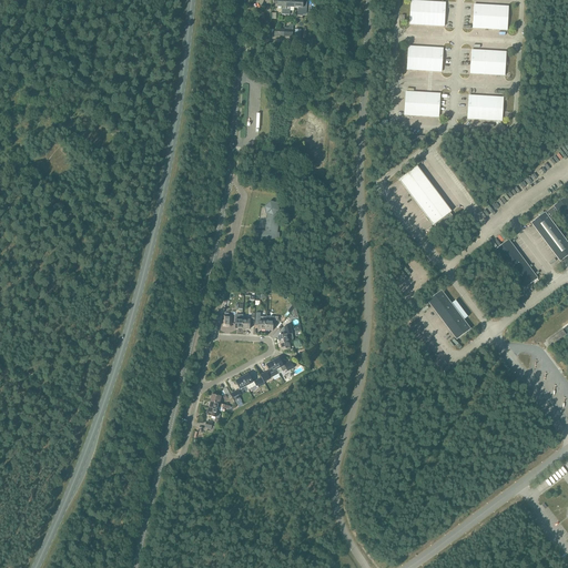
[(285,14),(286,0),(273,0),(273,4),(277,4),(277,7),(282,7),(282,14),(285,14)]
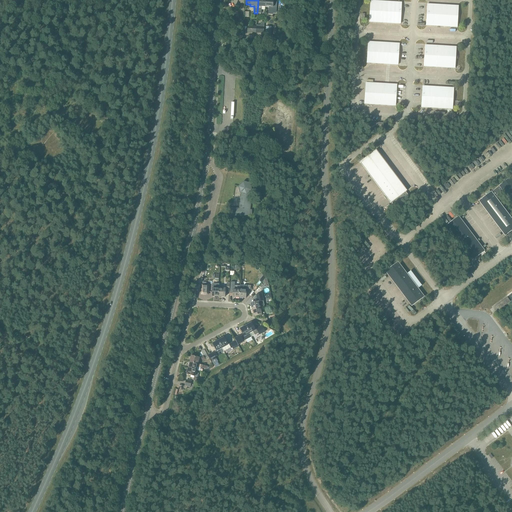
[(371,1),(369,22),(400,24),(401,3),(371,1)]
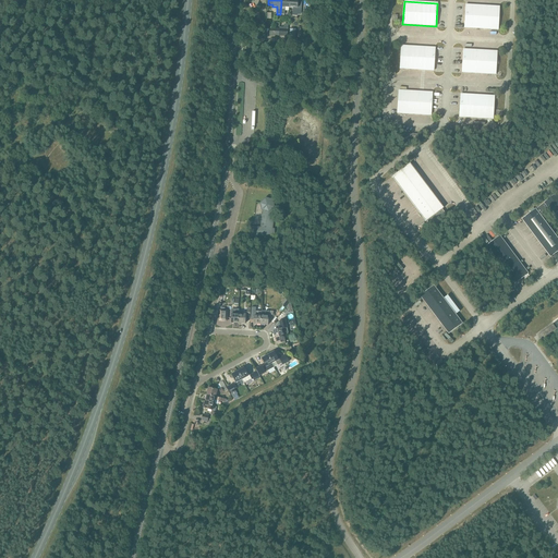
[(465,4),(464,27),(498,29),(499,7),(465,4)]
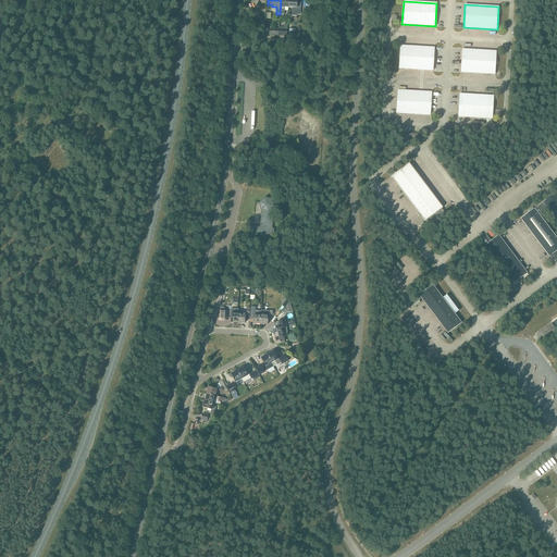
[(400,46),(399,69),(420,70),(424,70),(433,71),(434,48),(400,46)]
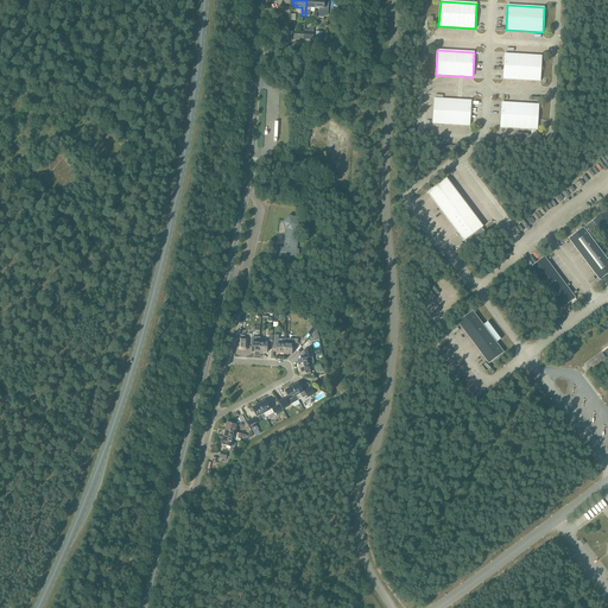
[(505,54),(504,78),(540,81),(542,56),(505,54)]
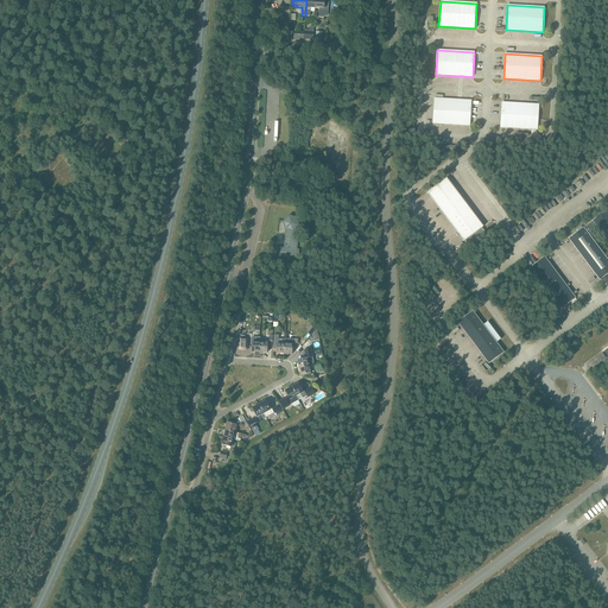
[(435,99),(432,124),(469,126),(472,101),(462,100),(457,100),(435,99)]
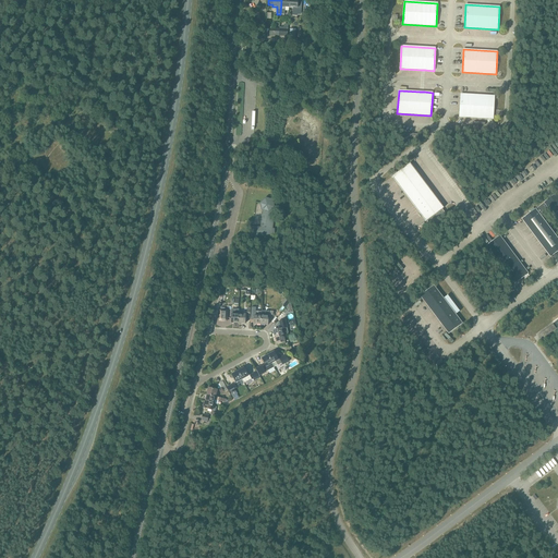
[(461,94),(459,117),(493,119),(494,96),(461,94)]
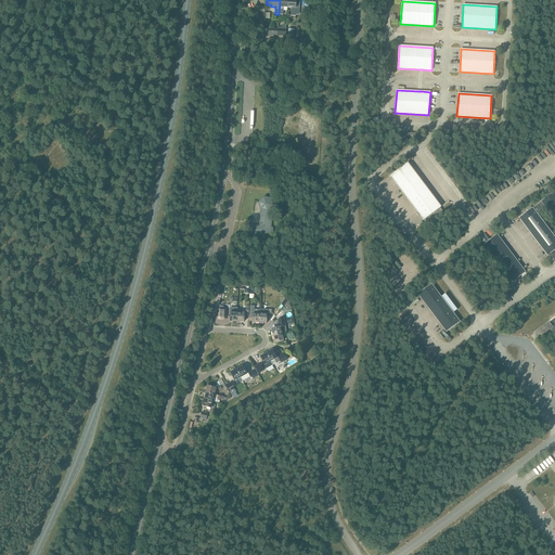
[(390,176),(423,220),(425,219),(427,223),(442,211),(439,208),(441,207),(408,163),(390,176)]
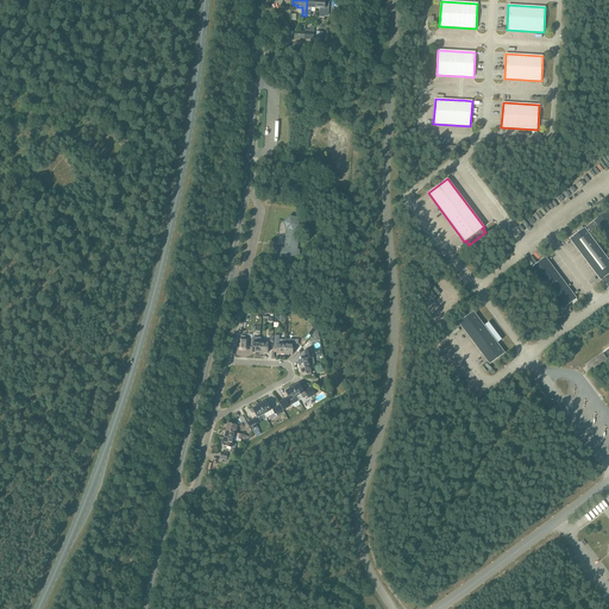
[(608,211),(608,209),(592,221),(594,221),(584,228),(584,227),(569,239),(601,281),(608,274),(608,261),(589,234),(597,227),(608,243),(608,211)]
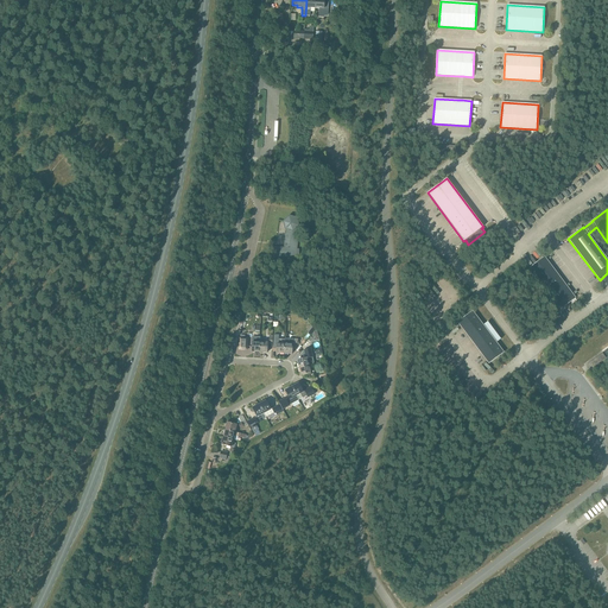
[(274,248),(271,248),(271,258),(289,258),(289,257),(298,255),(298,251),(297,249),(298,240),(299,232),(299,228),(299,227),(298,226),(297,219),(289,216),(284,222),(285,229),(286,229),(285,234),(284,242),(284,248),(276,248),(274,248)]
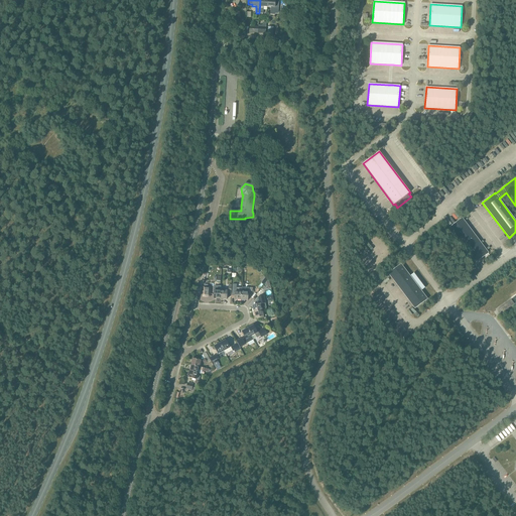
[(449,228),(476,262),(483,258),(484,256),(486,258),(490,255),(488,253),(462,219),(449,228)]
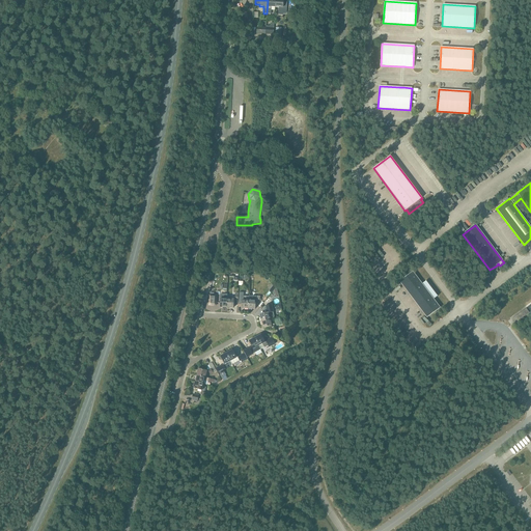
[(413,272),(399,282),(427,317),(440,308),(439,308),(432,300),(438,297),(437,296),(437,297),(426,282),(426,281),(421,284),(413,273),(413,272)]
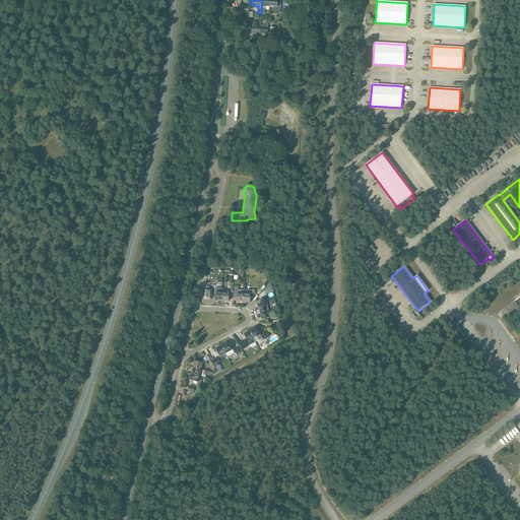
[(235,286),(234,298),(237,298),(237,303),(243,303),(244,294),(244,290),(239,289),(239,286),(235,286)]
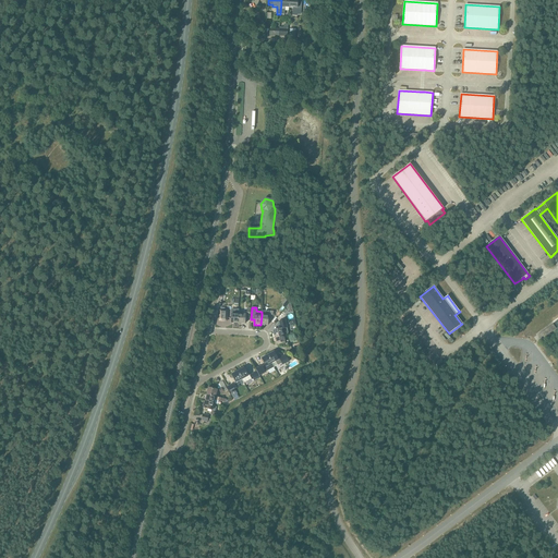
[(541,334),(544,338),(556,329),(553,325),(541,334)]
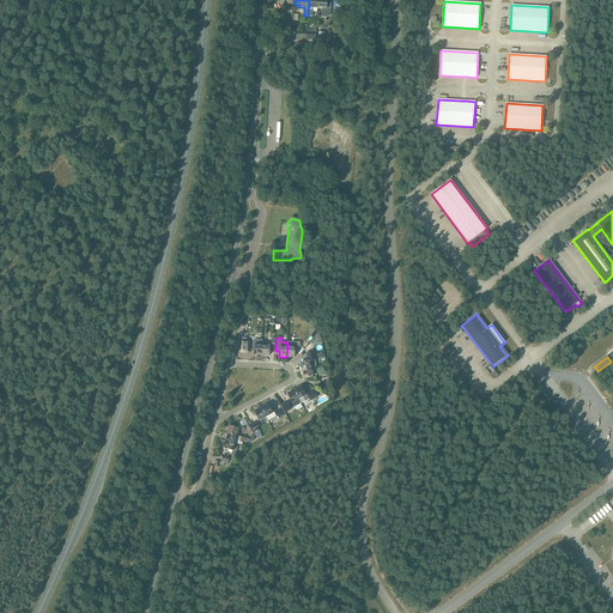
[(302,371),(311,369),(310,362),(299,364),(302,371)]
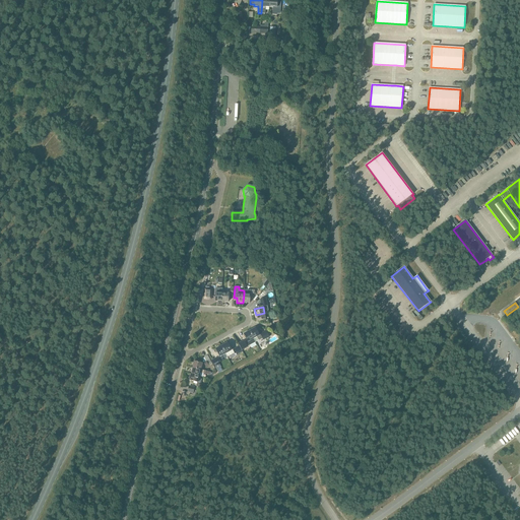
[(250,331),(254,339),(257,337),(259,341),(262,339),(263,340),(269,337),(266,332),(259,336),(255,328),(250,331)]
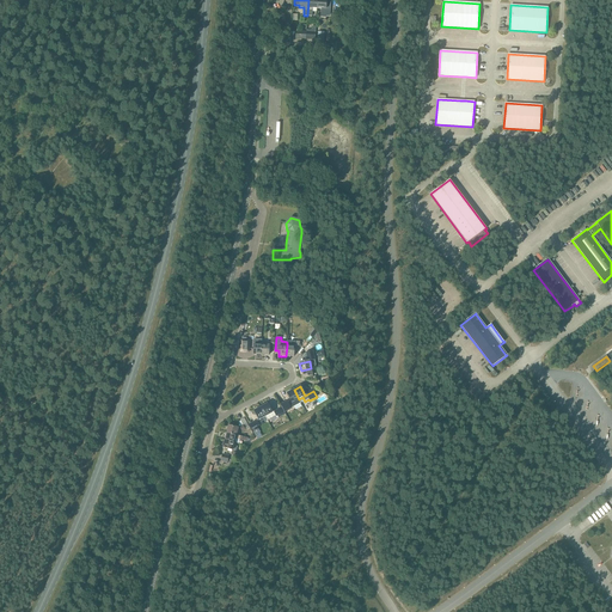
[(299,399),(294,390),(287,393),(292,403),(291,403),(289,403),(285,407),(287,411),(289,409),(293,408),(301,403),(299,399)]
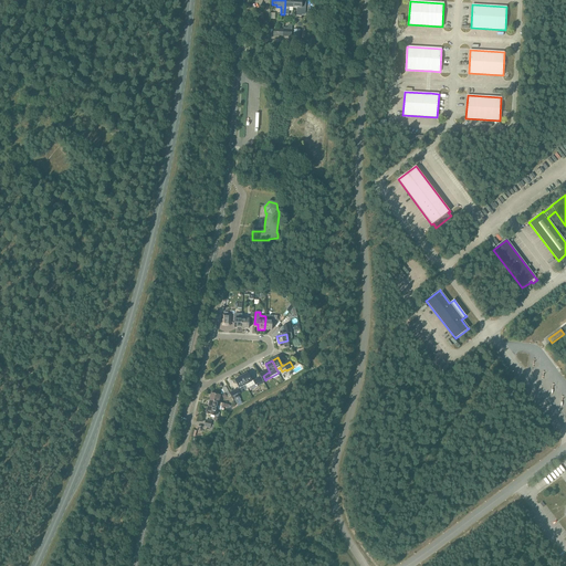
[(241,377),(245,386),(245,385),(248,388),(255,385),(258,384),(259,386),(264,384),(260,376),(251,381),(248,374),(241,377)]
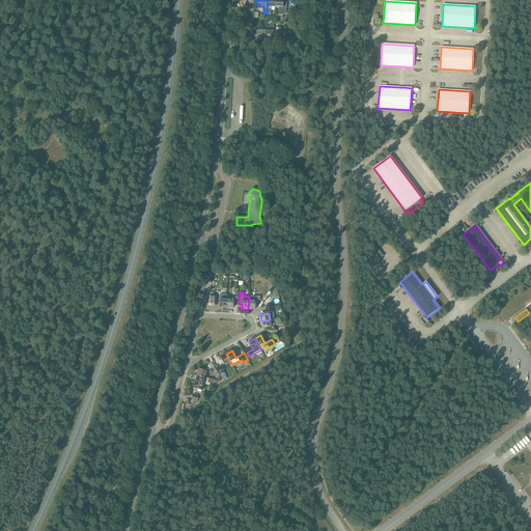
[(228,363),(230,362),(226,354),(220,357),(224,364),(217,368),(222,380),(226,378),(225,375),(226,375),(223,370),(225,369),(224,367),(229,365),(228,363)]
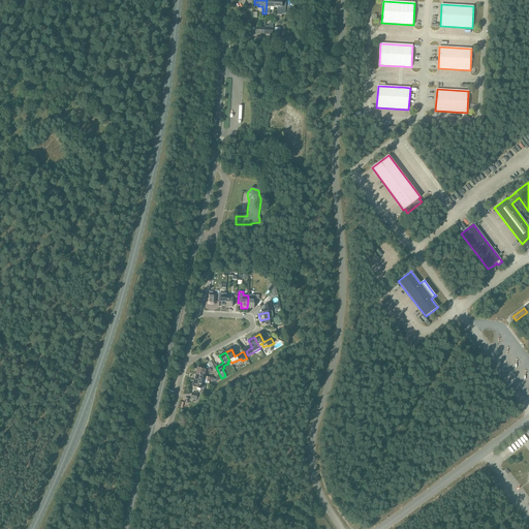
[(195,374),(205,376),(206,373),(209,372),(210,373),(216,370),(211,361),(208,363),(210,367),(207,369),(206,370),(197,368),(195,374)]
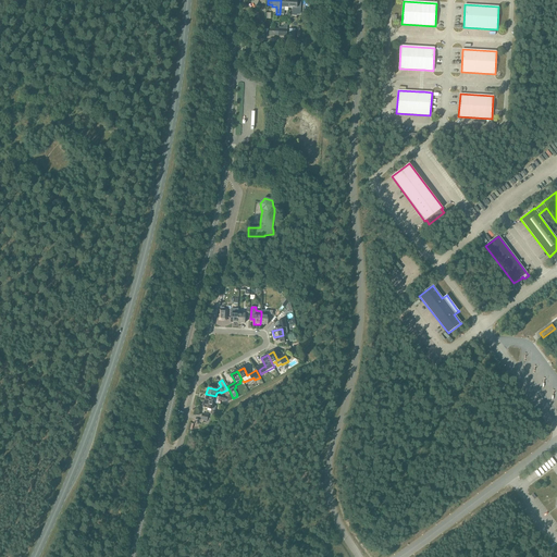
[(213,403),(215,396),(206,394),(205,400),(213,403)]
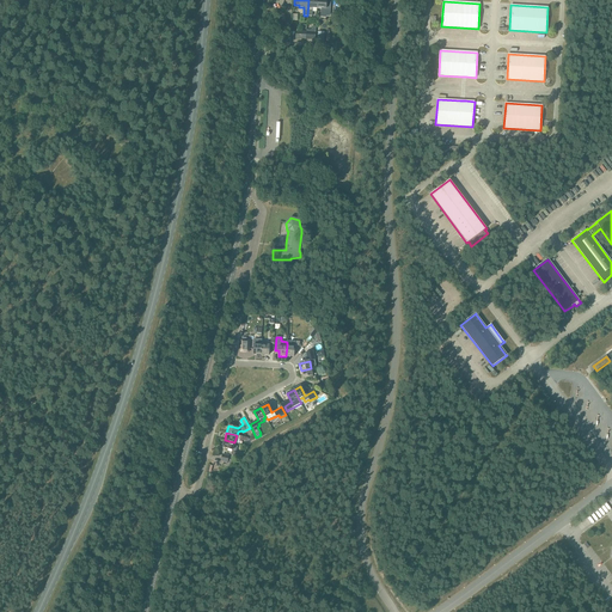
[(234,446),(234,442),(225,440),(222,447),(232,450),(231,456),(237,457),(238,453),(236,452),(237,447),(234,446)]
